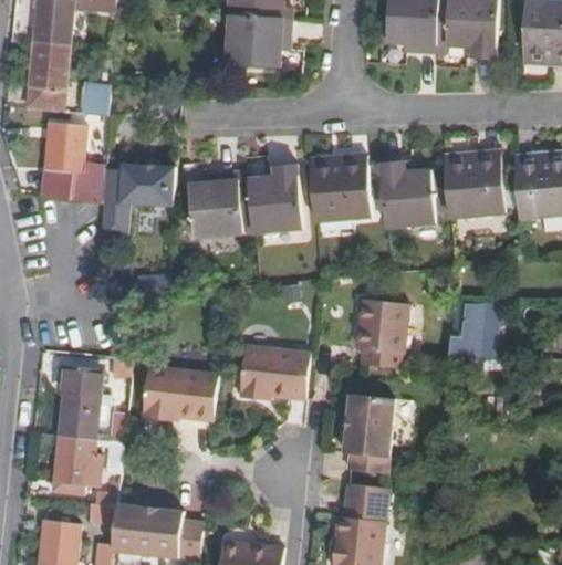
[(37,0),(30,86),(65,90),(66,82),(70,46),(74,1),(64,0),(37,0)]
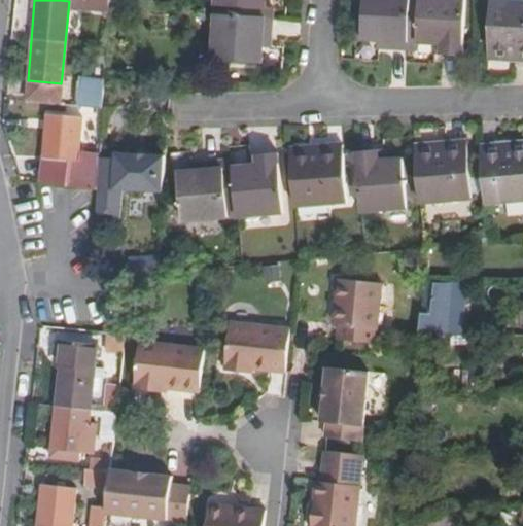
[(102,0),(102,4),(100,4),(99,10),(106,11),(106,0),(74,0),(74,1),(78,1),(78,0),(102,0)]
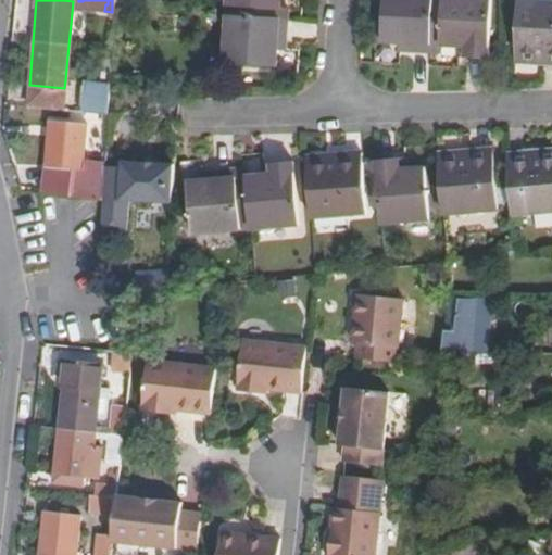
[(255,19),(284,21),(284,10),(276,10),(276,0),(222,0),(223,7),(255,10),(255,19)]
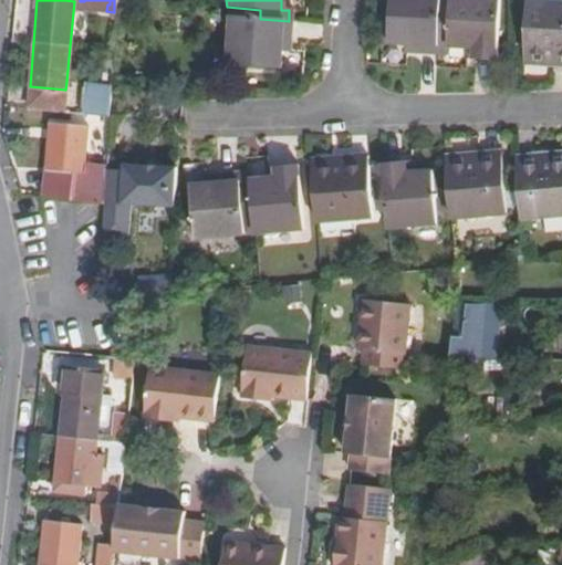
[(410,52),(435,53),(436,22),(447,23),(447,0),(388,0),(386,44),(410,45),(410,52)]
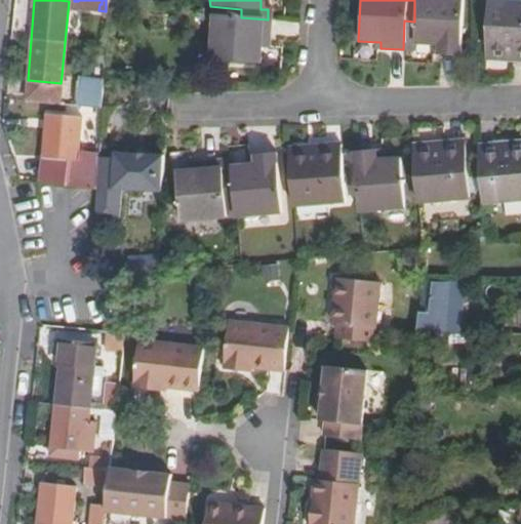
[(404,21),(403,49),(411,50),(412,43),(437,44),(436,53),(455,54),(458,0),(414,0),(414,22),(404,21)]
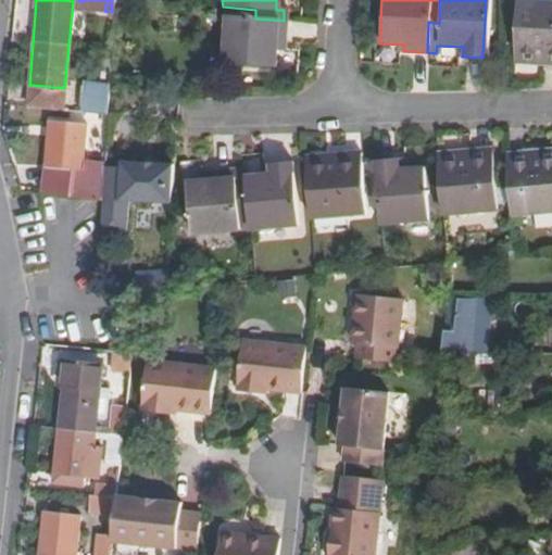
[(531,58),(551,59),(551,5),(516,4),(513,67),(531,68),(531,58)]
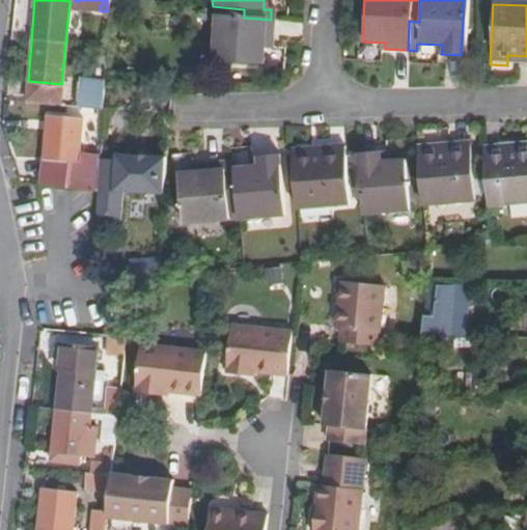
[(244,9),(213,6),(210,61),(261,65),(262,45),(269,45),(271,20),(244,18),(244,9)]
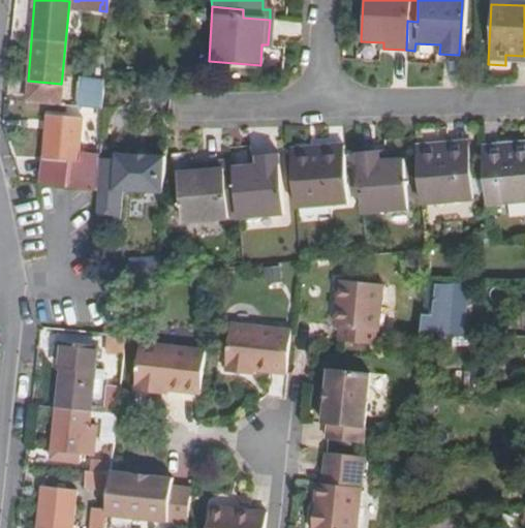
[(60,104),(73,106),(75,79),(62,76),(61,84),(28,81),(27,88),(61,92),(60,104)]
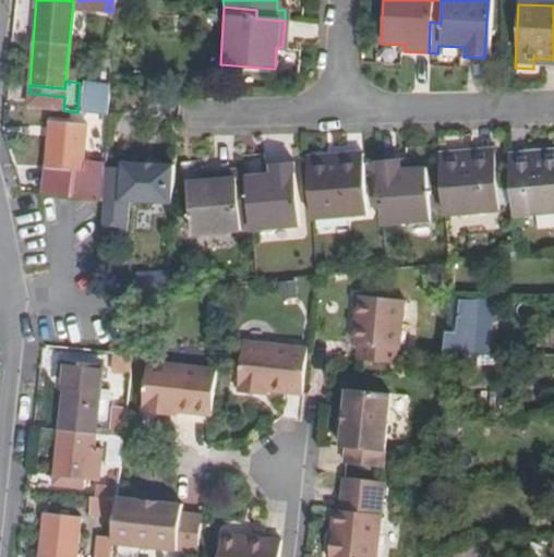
[(108,85),(80,83),(77,112),(106,114),(108,85)]
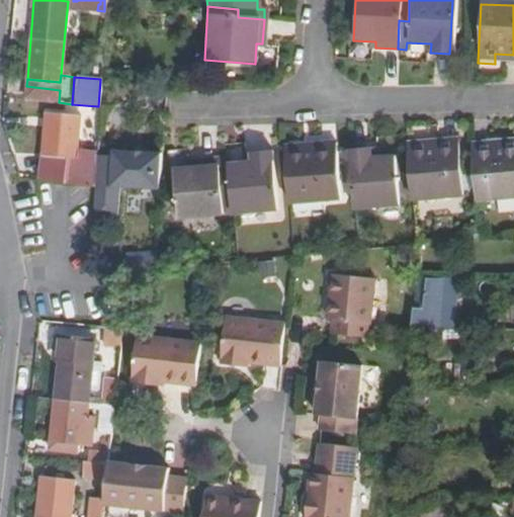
[(68,154),(66,180),(94,183),(96,154),(96,147),(78,146),(80,115),(46,112),(44,152),(68,154)]
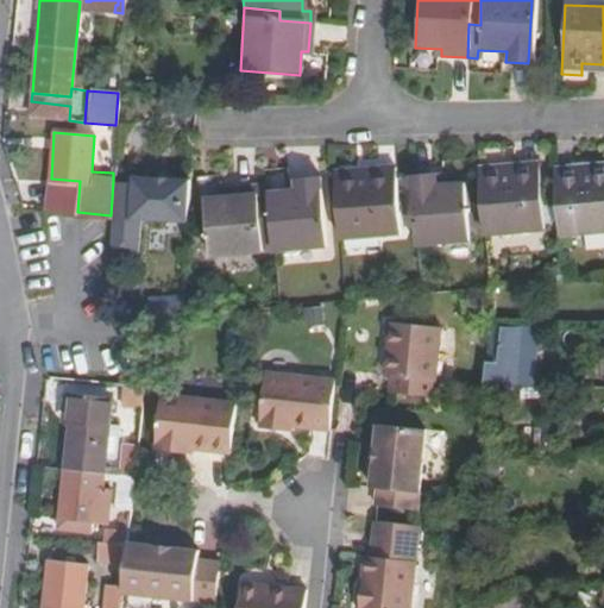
[(551,169),(555,229),(603,224),(603,156),(589,158),(590,165),(551,169)]
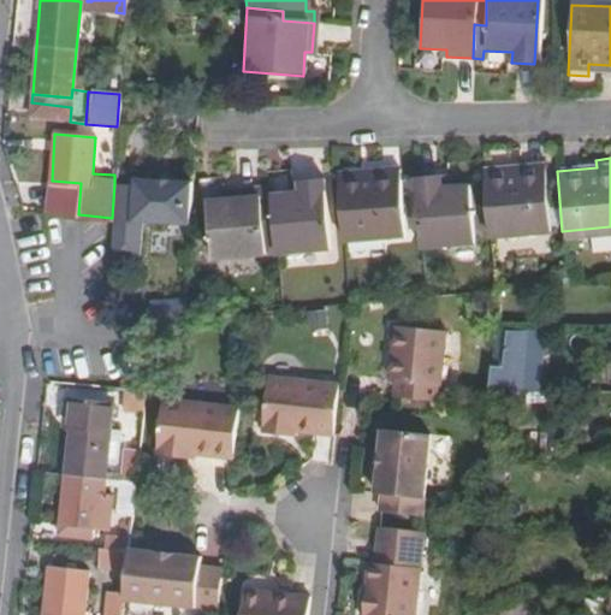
[(597,167),(595,160),(557,164),(557,171),(597,167)]
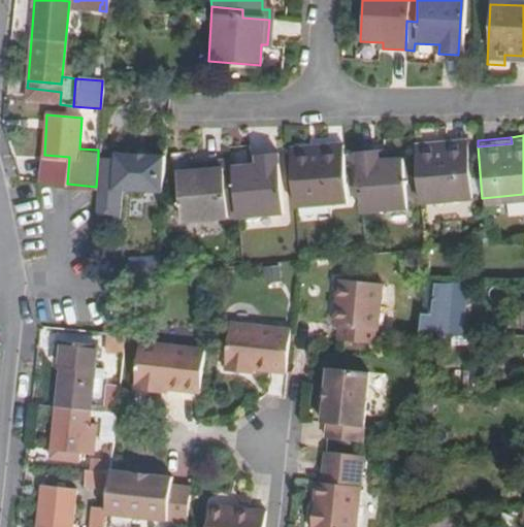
[(433,155),(465,152),(464,141),(432,144),(433,155)]
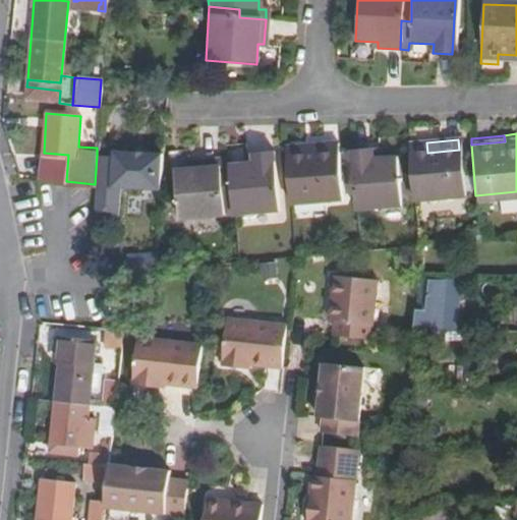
[(463,196),(459,150),(427,153),(426,142),(406,145),(412,201),(463,196)]
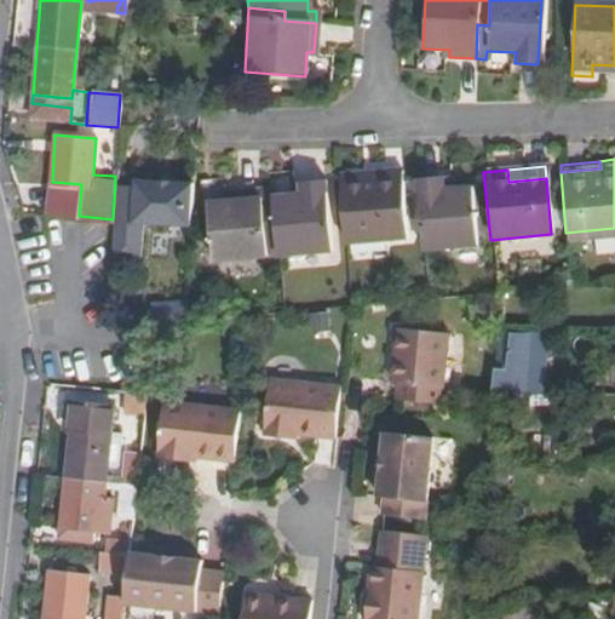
[(365,188),(398,185),(398,172),(363,176),(365,188)]
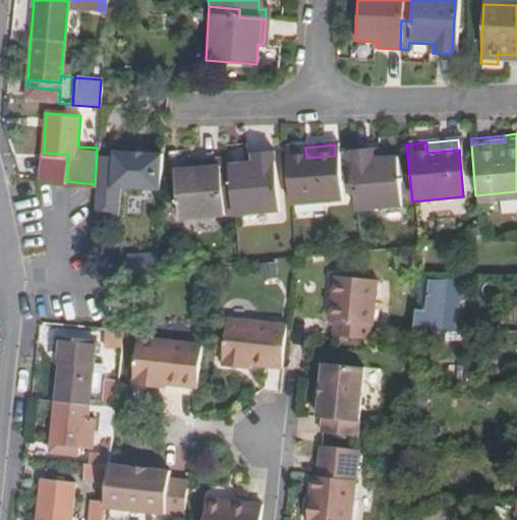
[(285,150),(290,211),(340,206),(335,156),(306,158),(305,148),(285,150)]
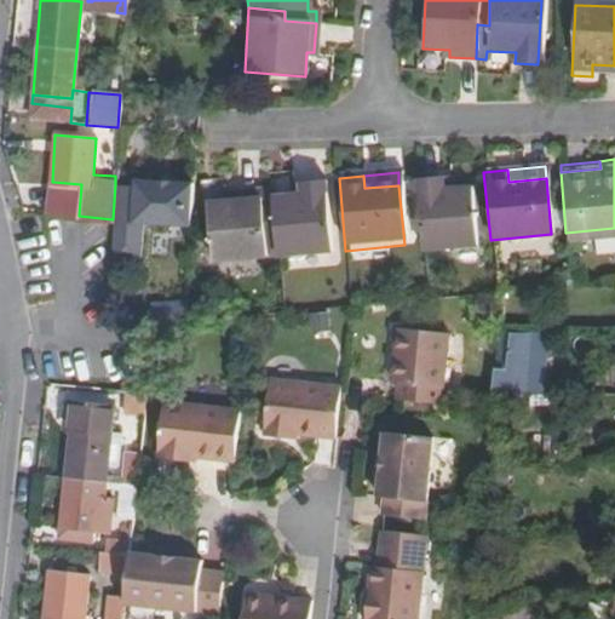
[(440,176),(415,177),(423,246),(472,241),(467,179),(440,182),(440,176)]
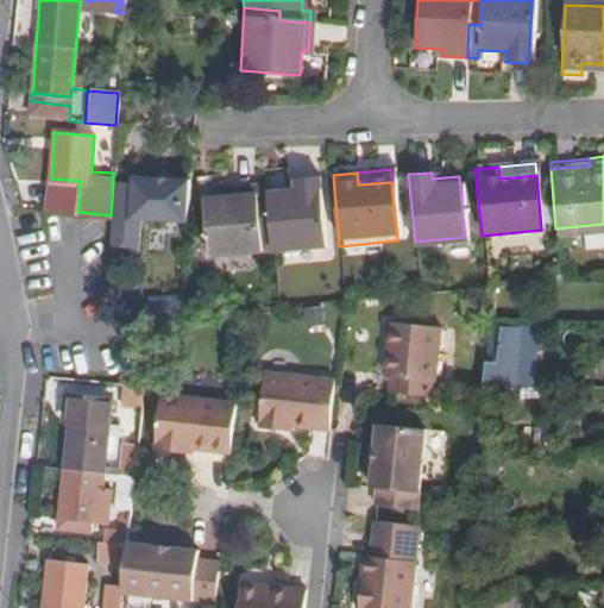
[(131,182),(113,181),(111,215),(109,239),(186,242),(189,177),(132,176),(131,182)]
